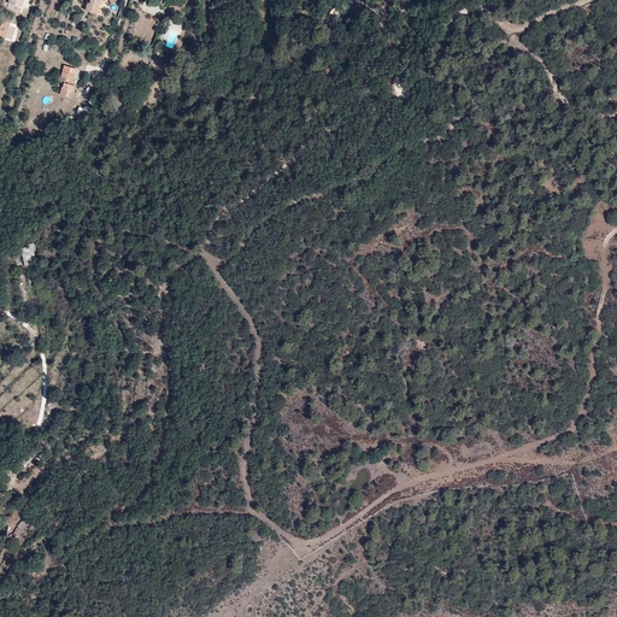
[(94,0),(93,0),(87,0),(83,13),(94,17),(100,3),(112,1),(112,0),(94,0)]
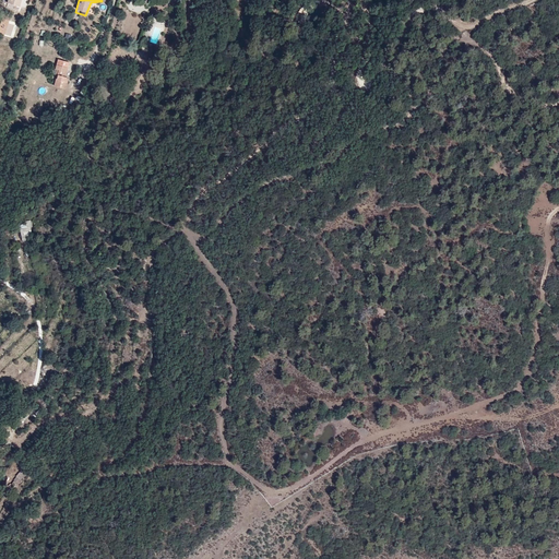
[(63,66),(64,61),(55,58),(51,66),(56,67),(54,72),(55,72),(55,75),(52,75),(50,83),(61,85),(63,80),(62,79),(63,74),(62,73),(64,67),(63,66)]
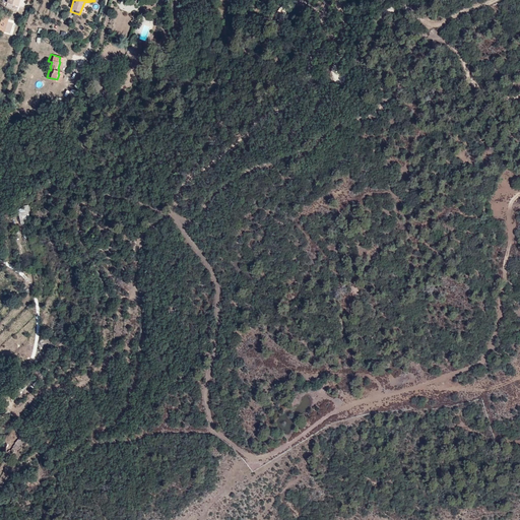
[(52,118),(48,114),(43,120),(47,123),(52,118)]
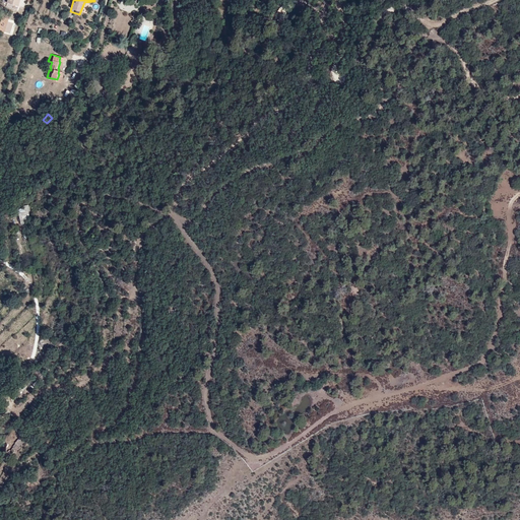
[(27,206),(17,208),(20,224),(30,223),(27,206)]
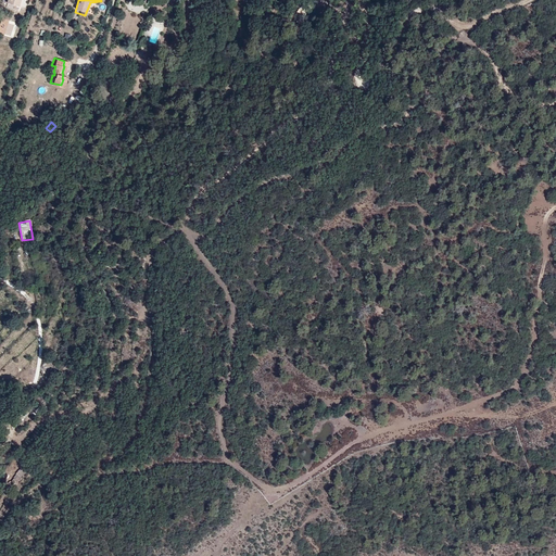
[(26,474),(21,469),(15,475),(17,477),(20,479),(26,474)]
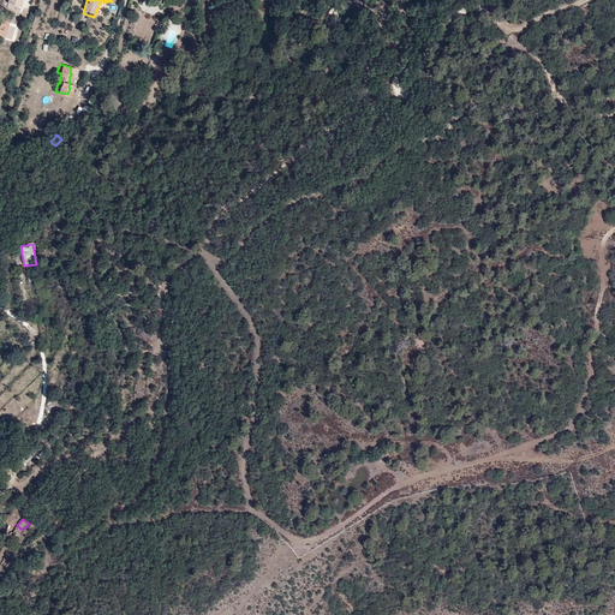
[(15,538),(22,530),(19,527),(16,532),(15,531),(11,533),(12,535),(15,538)]
